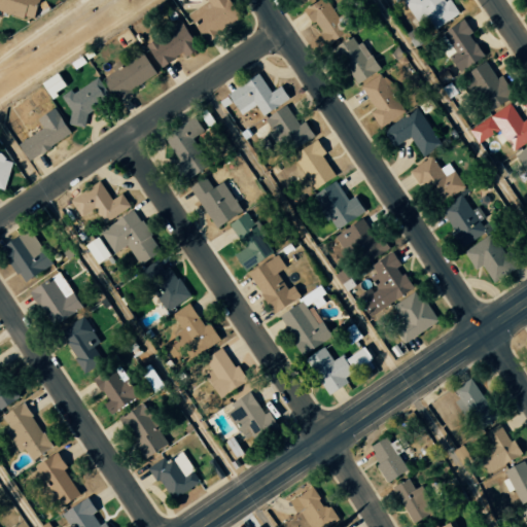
[(38,0),(0,0),(0,10),(24,20),(25,15),(32,19),(38,0)]
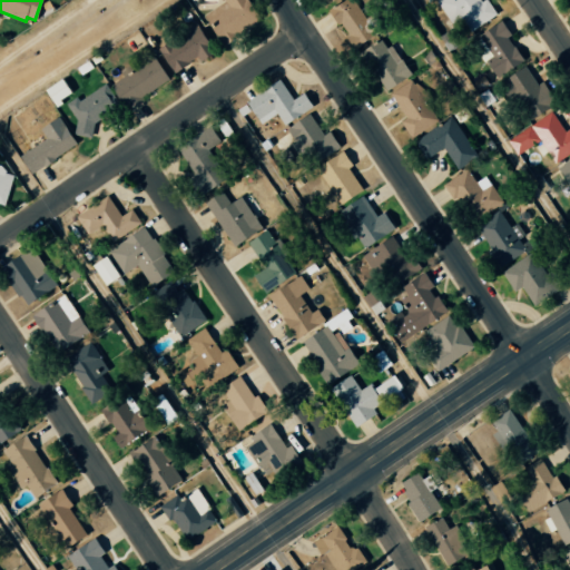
[(224,0),(203,11),(218,42),(258,21),(247,0),(224,0)]
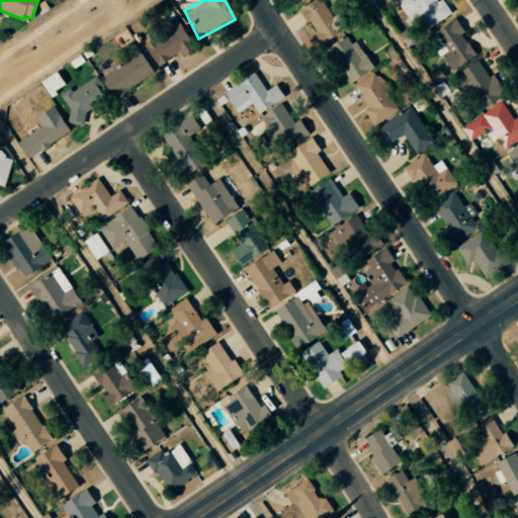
[(322,44),(342,30),(321,0),(312,0),(298,9),(322,44)]
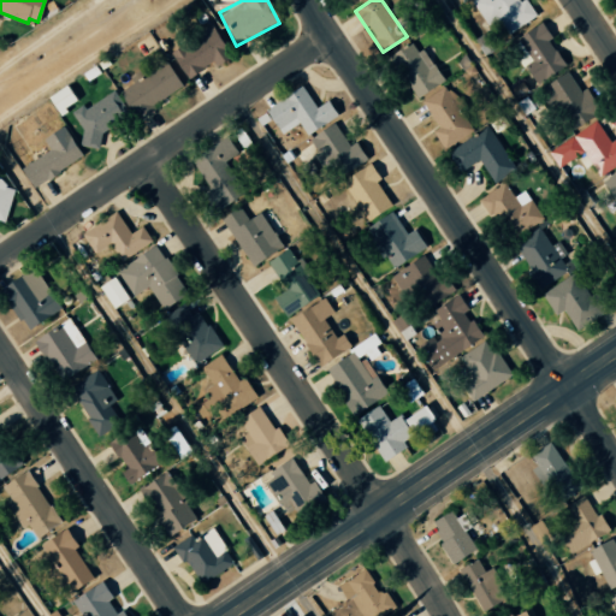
[(473,0),(472,1),(489,27),(499,21),(509,34),(537,16),(526,0),(522,0),(520,3),(517,0),(473,0)]
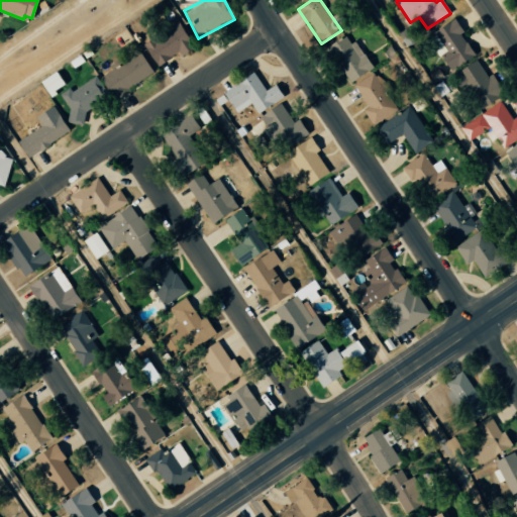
[(475,55),(461,34),(464,32),(453,18),(433,32),(445,48),(438,54),(450,72),(475,55)]
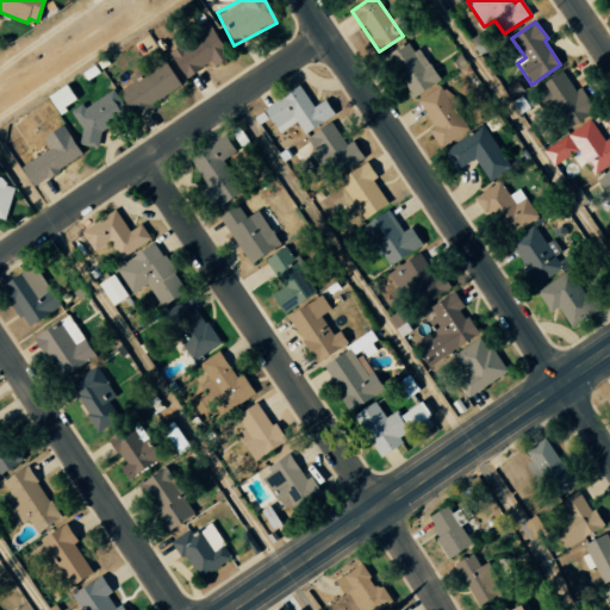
[(213,64),(228,56),(210,26),(167,51),(184,79),(212,62),(213,64)]
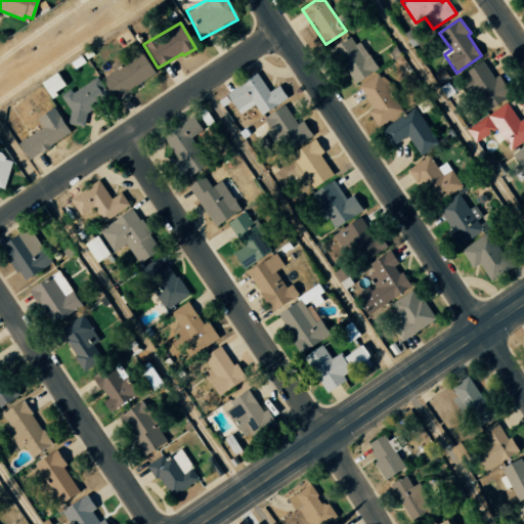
[(355,85),(377,70),(353,35),(331,50),(355,85)]
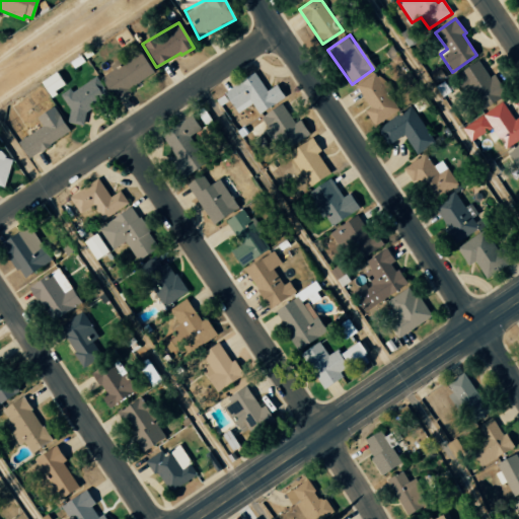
[(153,76),(142,54),(99,76),(112,98),(153,76)]
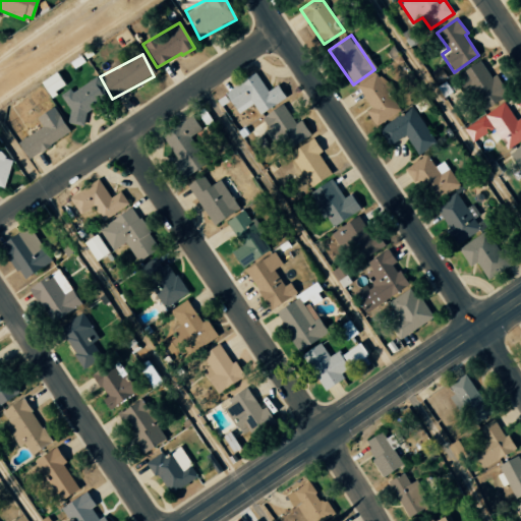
[(497,74),(489,77),(482,62),(462,71),(480,109),(507,97),(497,74)]
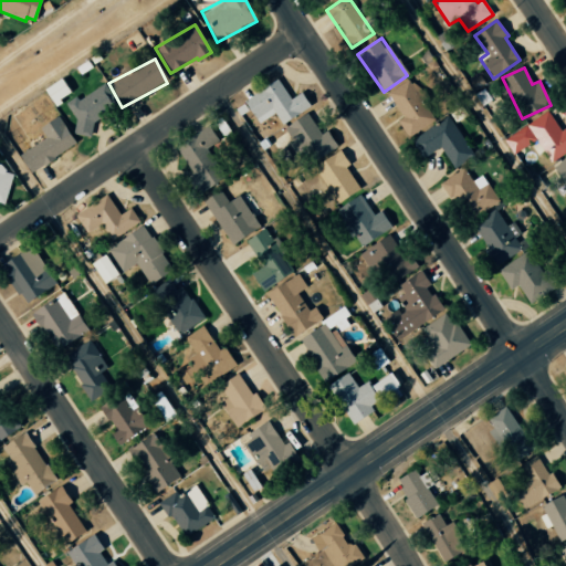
[(70,94),(60,79),(43,90),(53,105),(70,94)]
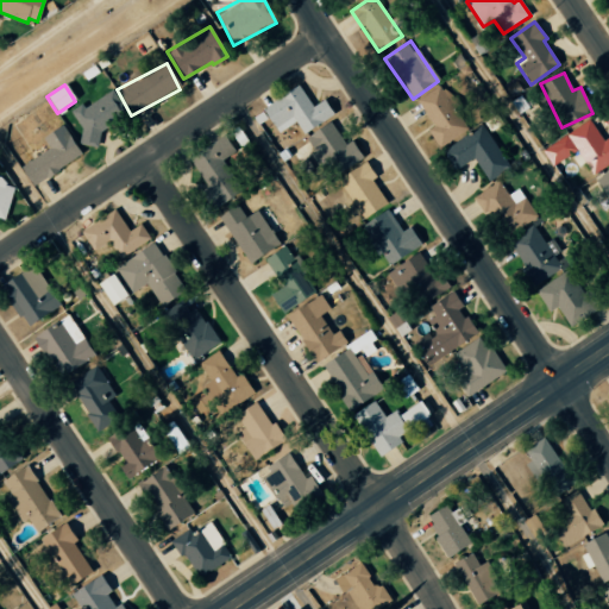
[(332,114),(322,100),(313,107),(297,85),(262,108),(278,133),(295,123),(303,133),(332,114)]
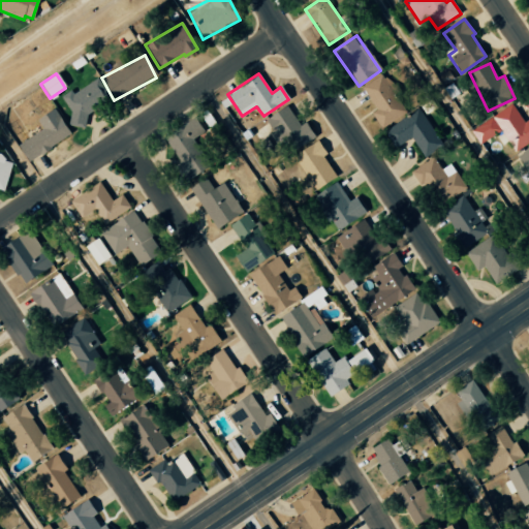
[(408,113),(385,73),(363,87),(376,110),(372,113),(381,128),(408,113)]
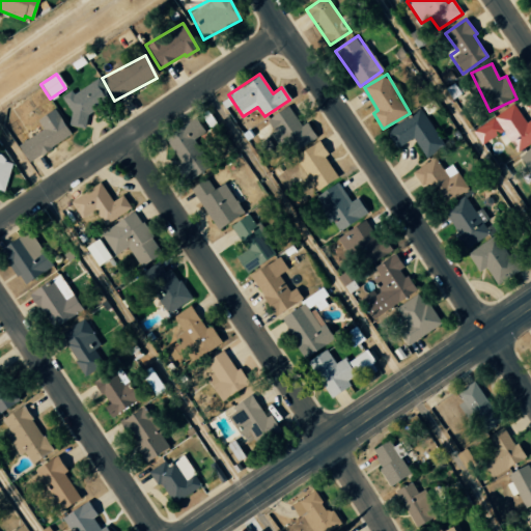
[(111,101),(99,78),(60,100),(77,128),(88,121),(84,115),(111,101)]
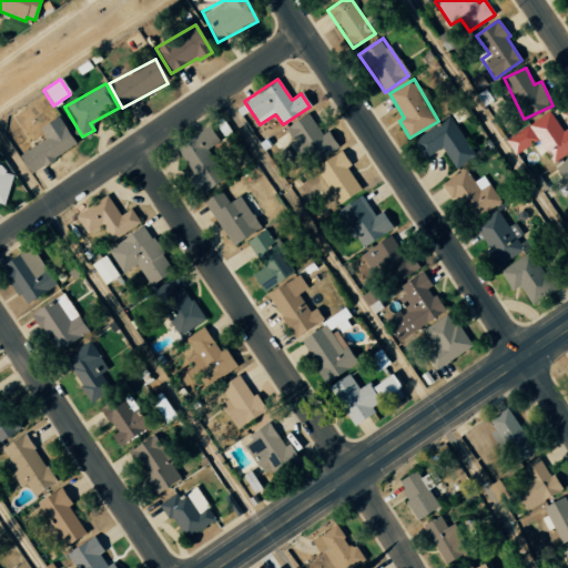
[(312,163),(337,148),(326,131),(321,134),(307,112),(284,128),(301,154),(304,152),(312,163)]
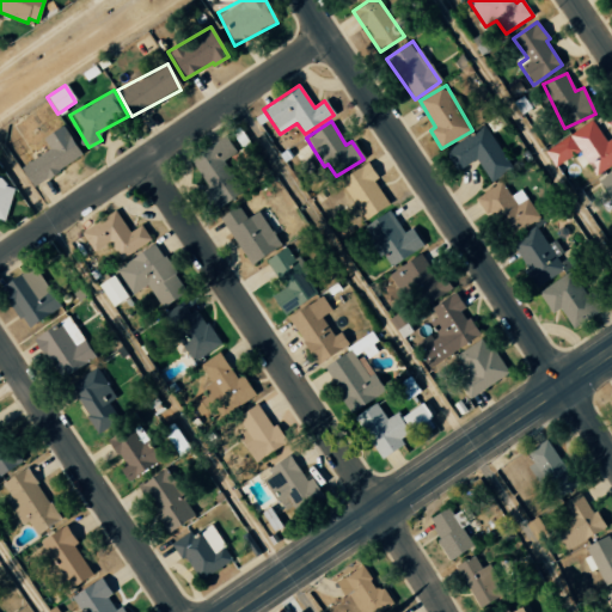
[(611,164),(611,138),(606,141),(594,121),(545,151),(555,166),(581,152),(595,175),(611,164)]
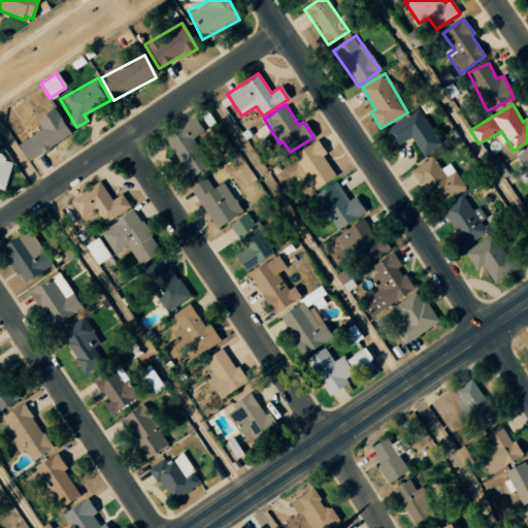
[(18,144),(28,161),(70,134),(54,108),(36,119),(42,129),(18,144)]
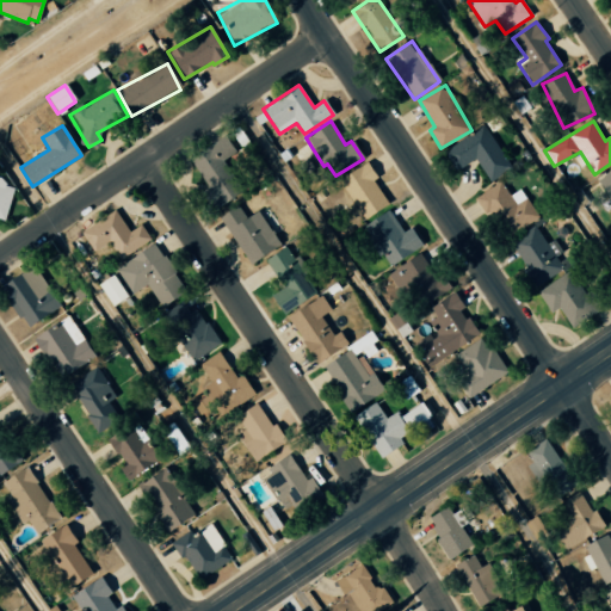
[(476,159),(489,181),(511,170),(486,128),(444,152),(456,171),(476,159)]
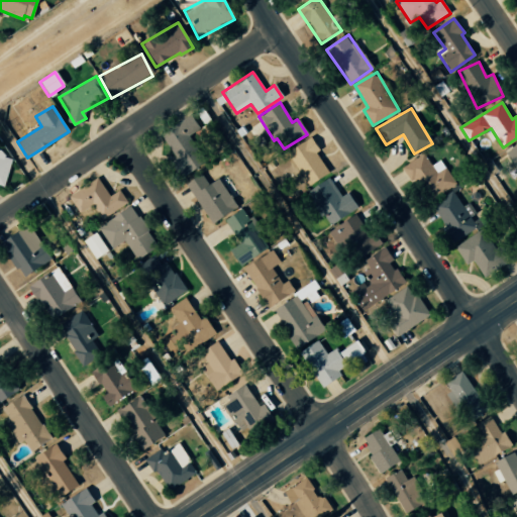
[(183,175),(204,163),(189,135),(199,129),(191,115),(159,133),(183,175)]
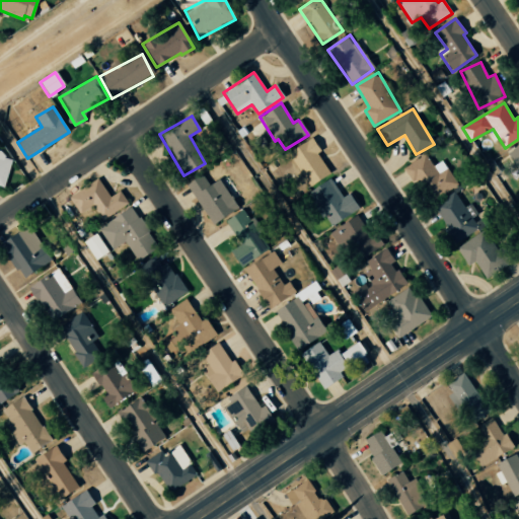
[(329,172),(316,153),(319,151),(310,137),(287,153),(309,187),(329,172)]
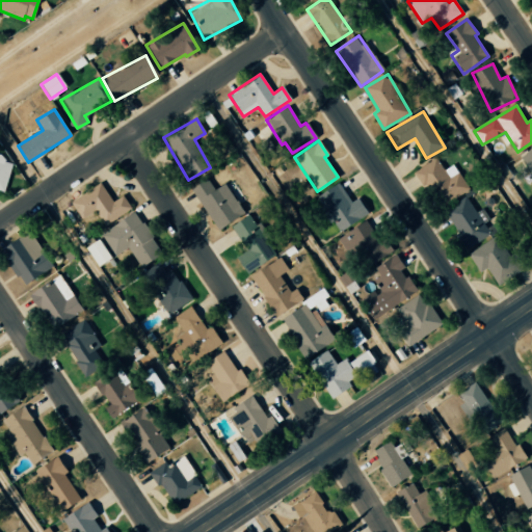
[(531,177),(531,148),(520,155),(531,177)]
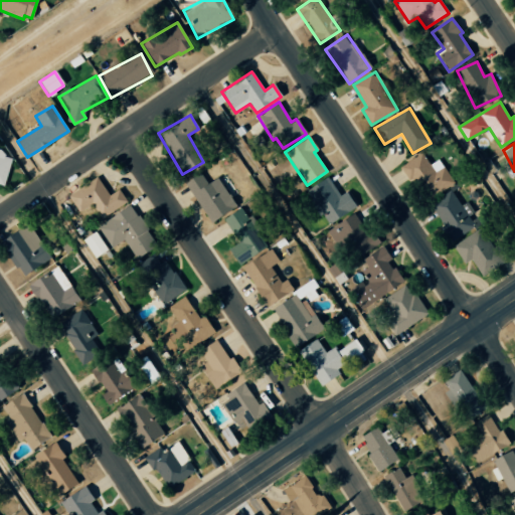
[(0,184),(4,186),(13,151),(0,147),(0,184)]
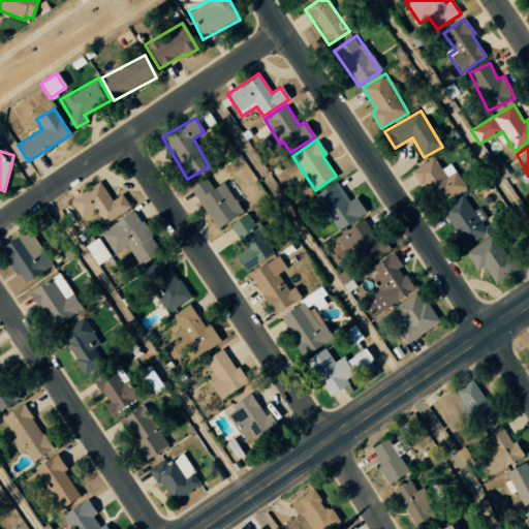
[(466,188),(450,163),(441,169),(434,157),(415,168),(438,206),(466,188)]
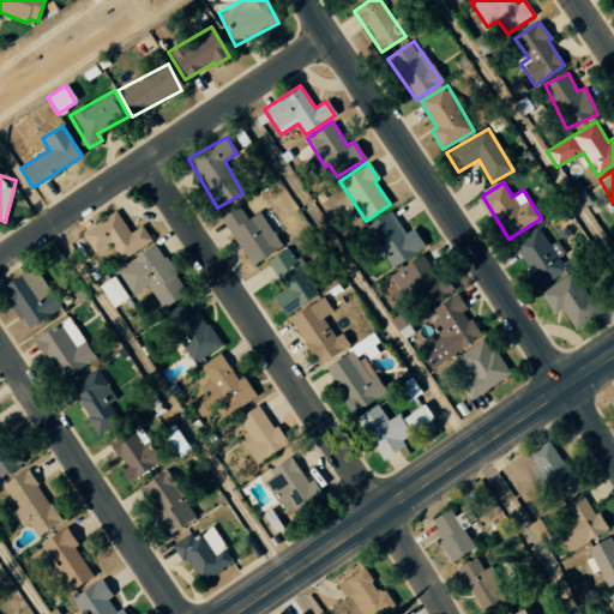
[(282,245),(258,211),(248,218),(240,206),(221,221),(252,265),(282,245)]
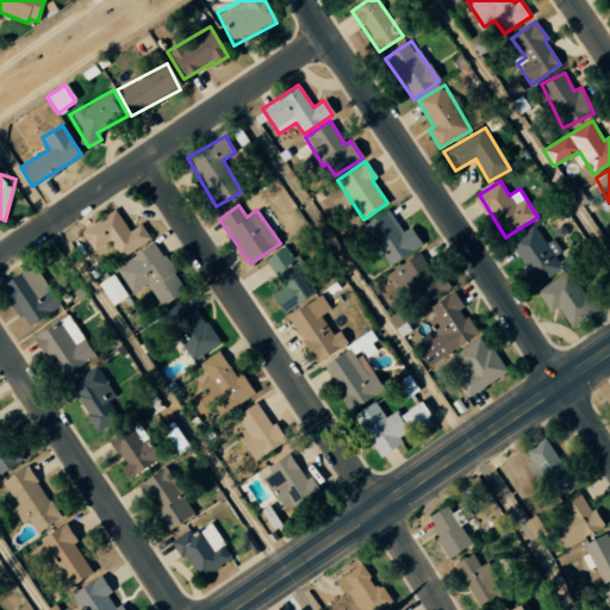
[(150,238),(139,224),(129,231),(114,210),(80,231),(93,251),(109,242),(118,259),(150,238)]
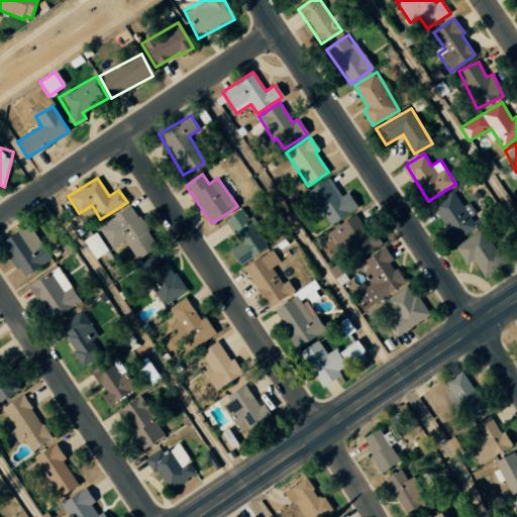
[(347,192),(340,197),(329,178),(308,190),(328,225),(357,208),(347,192)]
